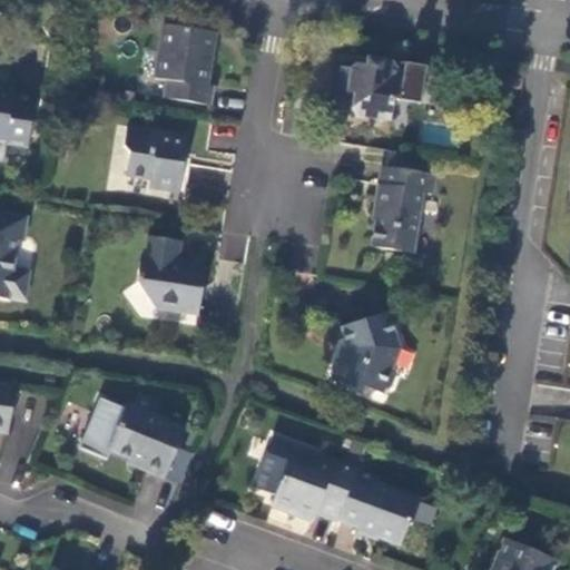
[(216,33),(164,25),(155,79),(166,80),(165,97),(212,105),(215,86),(208,85),(210,65),(208,65),(209,57),(213,57),(216,33)]
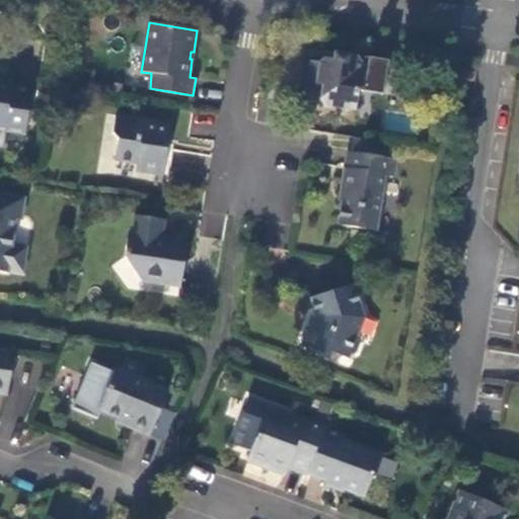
[(358,56),(337,52),(336,59),(326,58),(320,62),(317,84),(323,85),(321,100),(325,105),(356,109),(360,90),(364,90),(368,70),(364,69),(364,64),(358,56)]
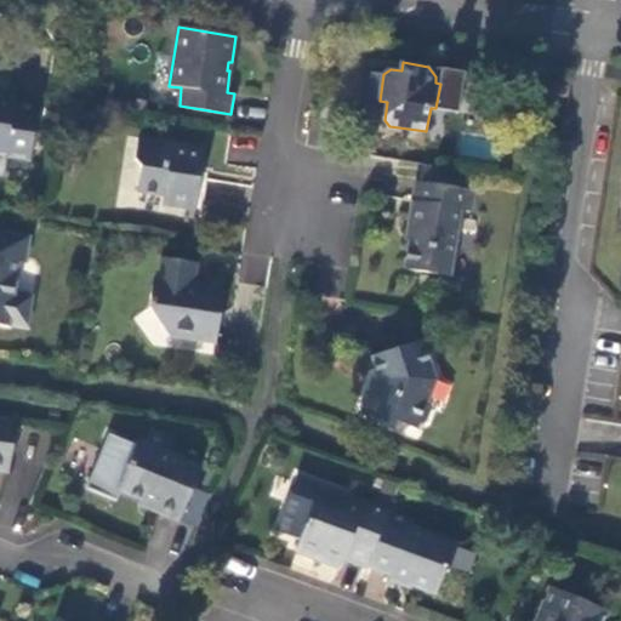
[(30,161),(39,108),(0,102),(0,155),(5,157),(5,158),(30,161)]
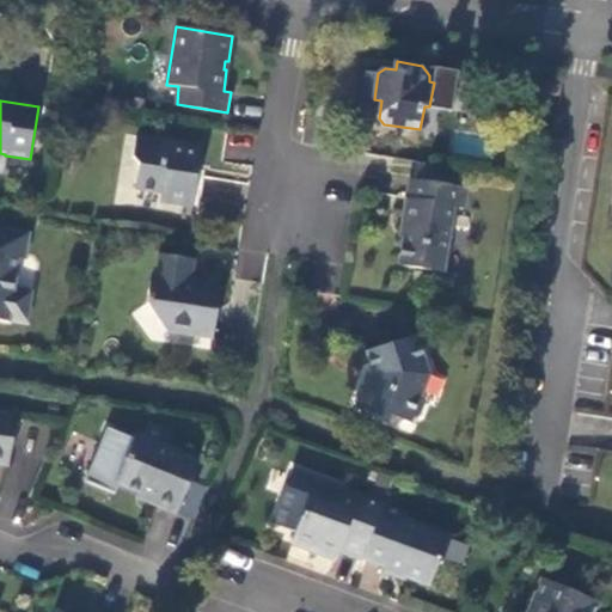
[(202,146),(138,136),(134,155),(139,165),(135,189),(161,194),(161,202),(193,207),(196,184),(194,184),(196,171),(199,172),(202,146)]
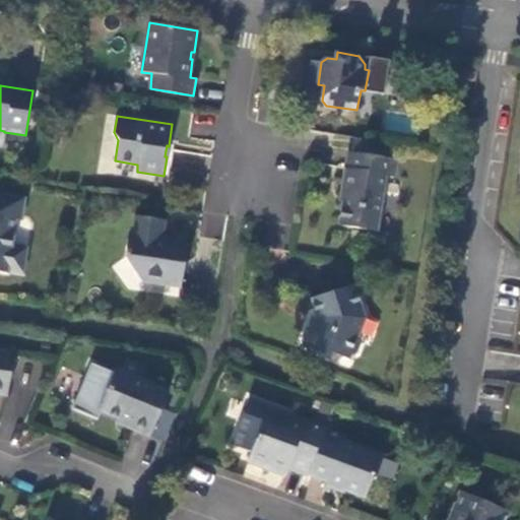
[(397,160),(346,152),(340,192),(343,193),(338,225),(377,232),(385,176),(394,178),(397,160)]
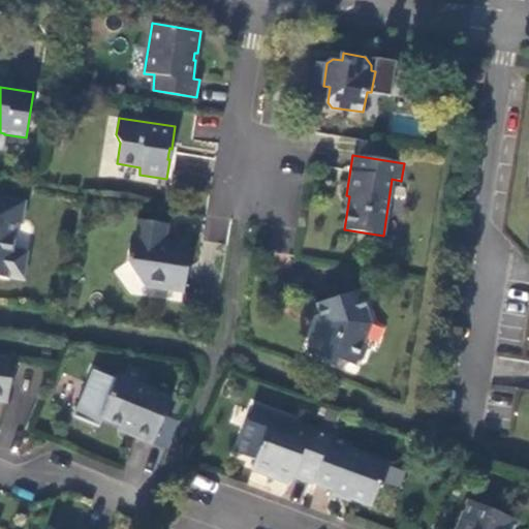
[(27,200),(0,196),(0,276),(7,278),(8,275),(25,278),(28,251),(13,248),(19,221),(24,221),(27,200)]
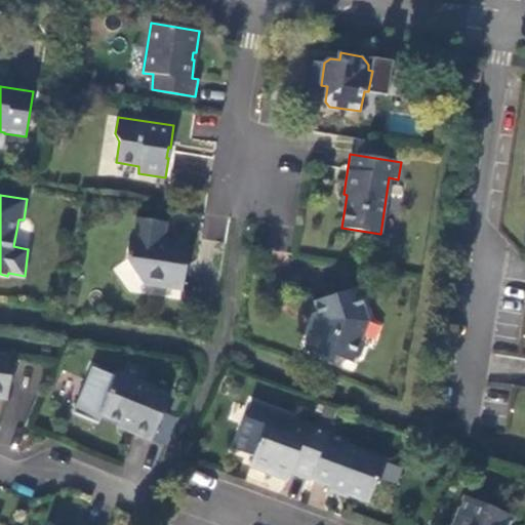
[(126,259),(139,277),(184,284),(190,248),(163,245),(167,223),(137,217),(134,240),(129,239),(126,259)]
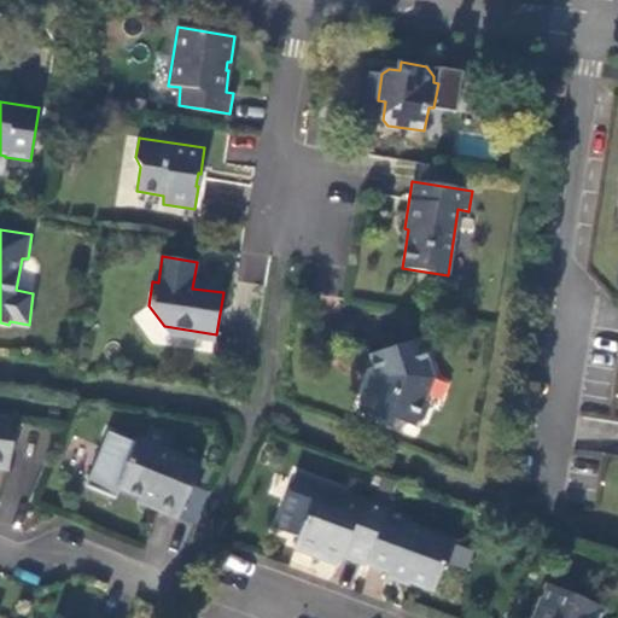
[(216,334),(164,326),(172,334),(215,343),(216,334)]
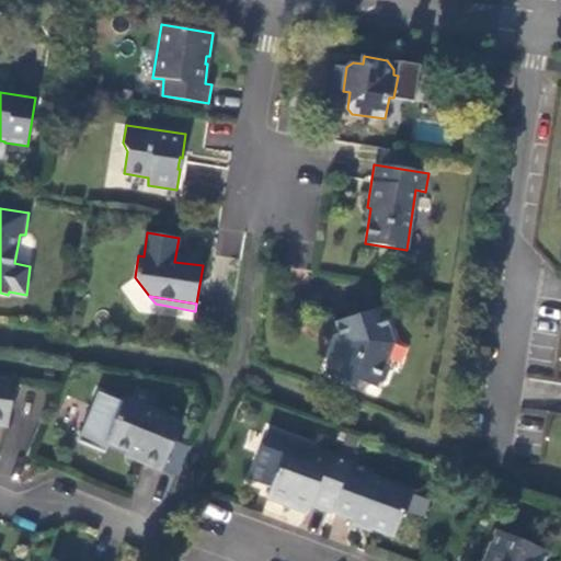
[(327,369),(330,376),(353,384),(358,381),(378,388),(379,384),(385,381),(390,368),(387,362),(393,343),(382,308),(335,322),(342,342),(338,353),(331,356),(327,369)]
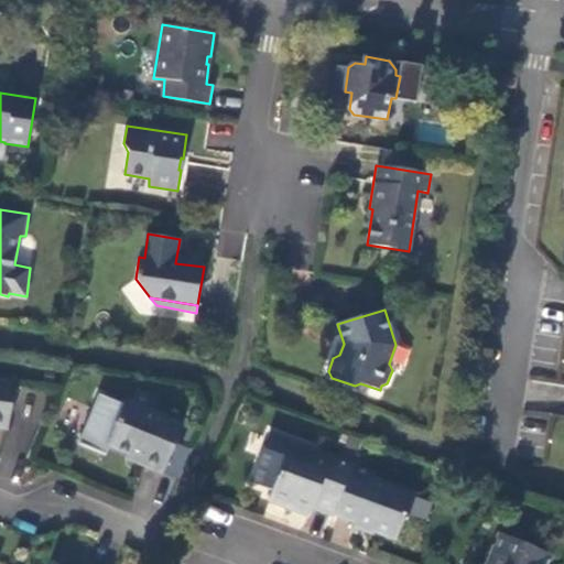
[(7,380),(0,378),(0,427),(6,430),(11,400),(3,399),(7,380)]
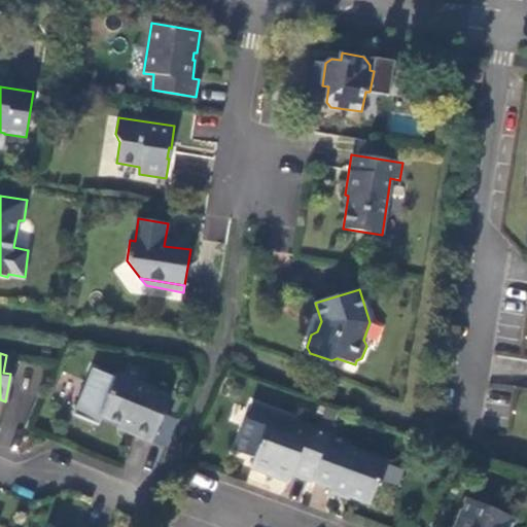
[(152,441),(170,399),(155,394),(157,389),(117,373),(102,414),(138,428),(137,434),(152,441)]
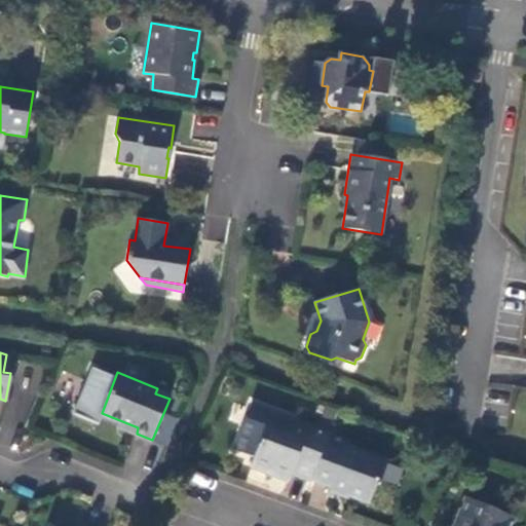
[(155,393),(170,399),(172,393),(157,388),(155,393)]
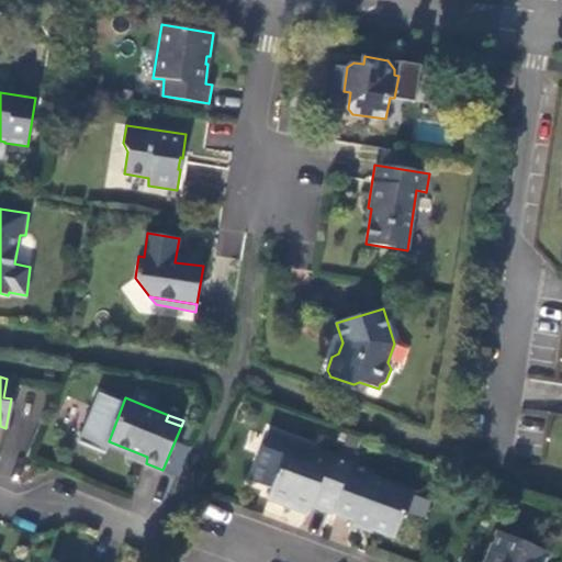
[(333,513),(351,464),(312,450),(305,465),(283,457),(268,499),(292,509),(293,505),(308,512),(312,505),(333,513)]
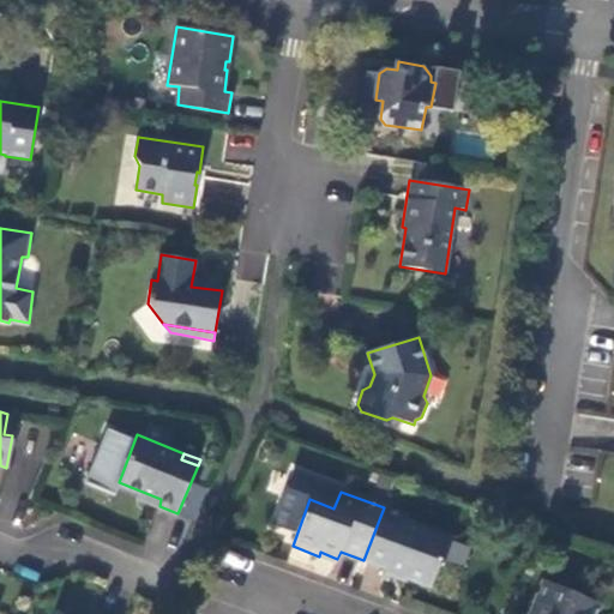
[(405,517),(384,507),(363,560),(431,585),(439,564),(441,565),(450,542),(403,524),(405,517)]
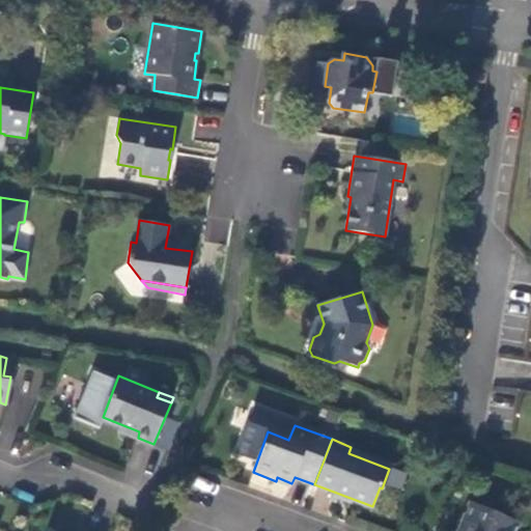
[(385,484),(400,488),(404,471),(390,467),(385,484)]
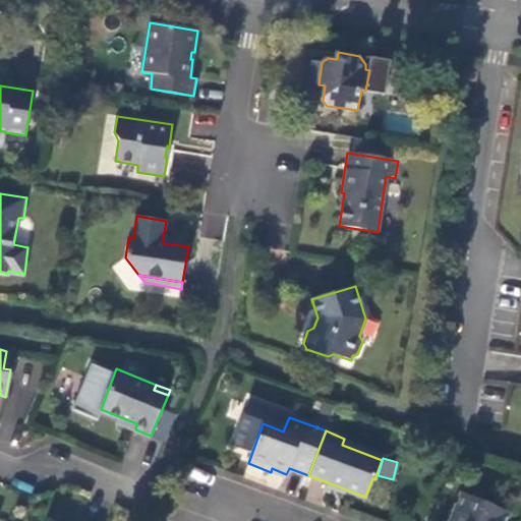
[(461,511),(467,495),(461,493),(455,510),(461,511)]
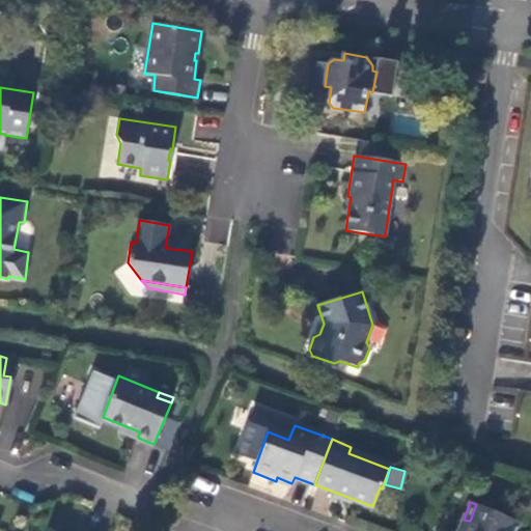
[(515,530),(521,522),(476,504),(470,521),(464,520),(458,530),(515,530)]
